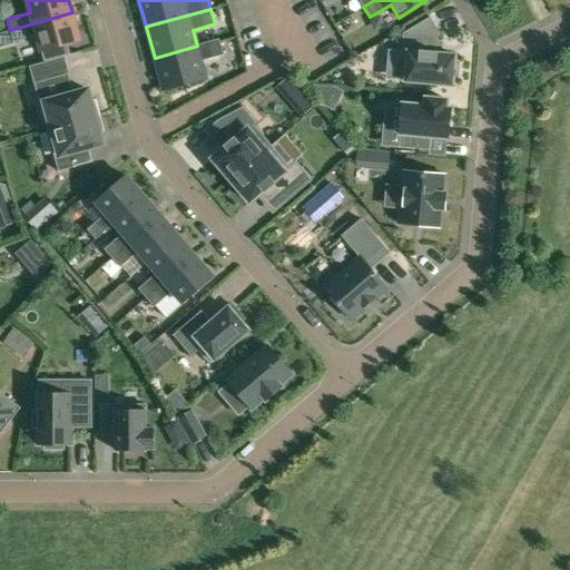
[(310,20),(332,57),(346,48),(323,11),(310,20)]
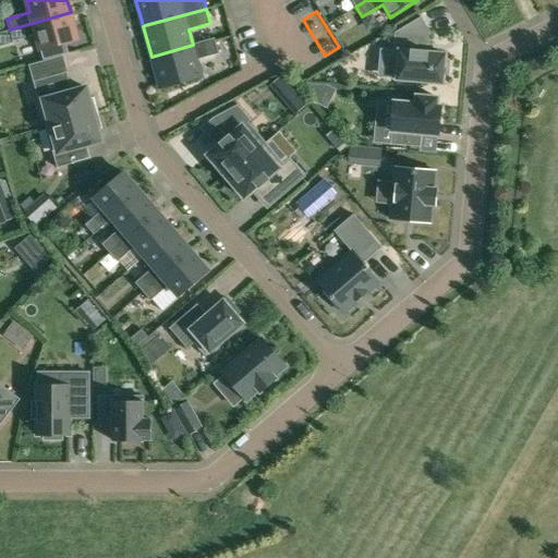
[(71,12),(10,29),(13,41),(36,35),(40,49),(77,38),(71,12)]
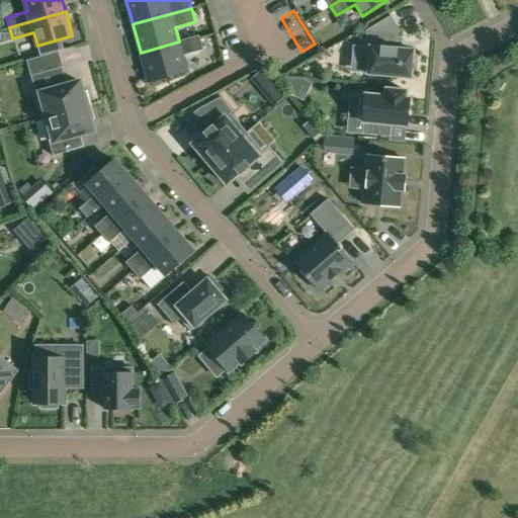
[(362,72),(411,77),(412,71),(416,71),(416,69),(417,57),(413,57),(413,51),(397,49),(398,36),(399,28),(391,15),(366,29),(362,72)]
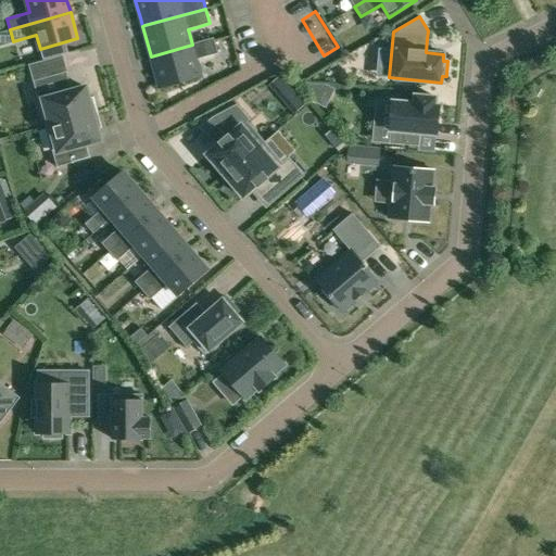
[(192,45),(151,57),(152,58),(153,64),(160,87),(201,76),(198,63),(197,60),(205,57),(218,53),(214,39),(192,45)]
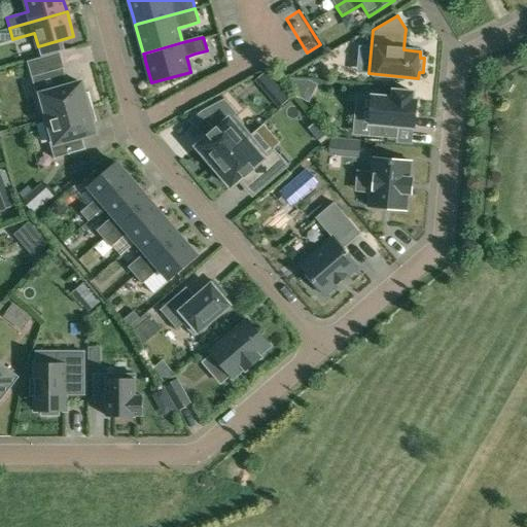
[(27,61),(31,77),(63,68),(59,53),(27,61)]
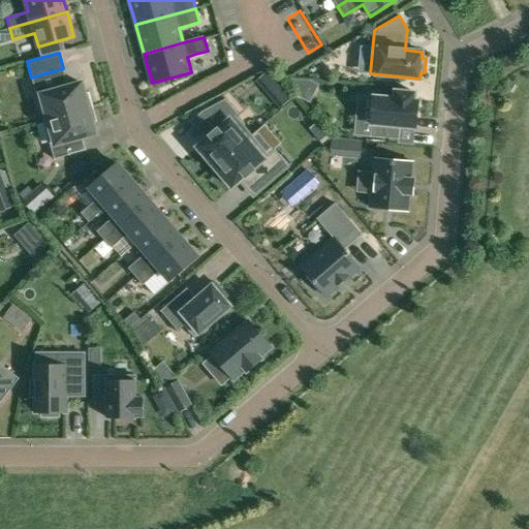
[(36,95),(43,121),(93,106),(89,92),(85,93),(82,83),(36,95)]
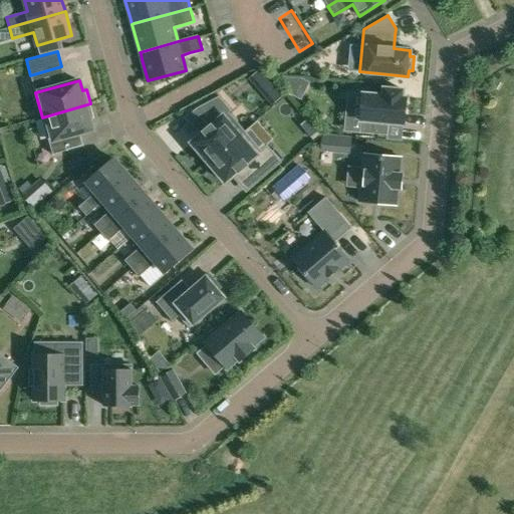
[(273,104),(283,94),(276,85),(265,95),(273,104)]
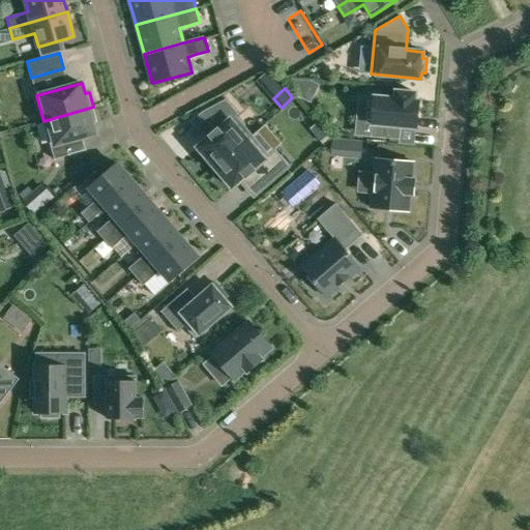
[(401,127),(416,128),(418,100),(415,99),(415,92),(395,90),(395,98),(375,96),(371,137),(400,139),(401,127)]
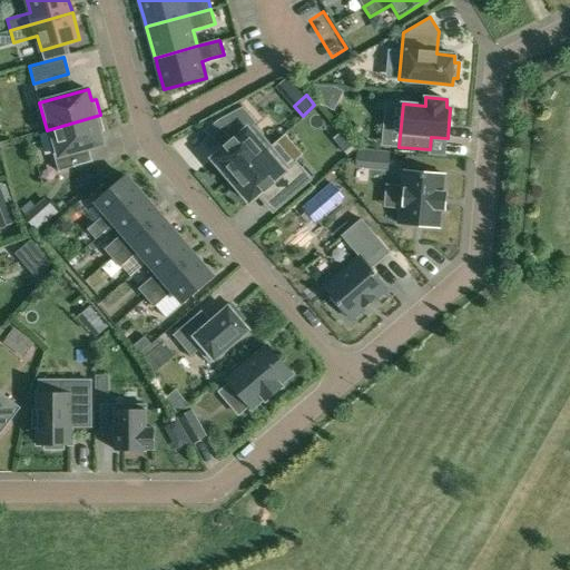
[(243,107),(218,119),(233,138),(224,146),(225,147),(212,158),(231,180),(272,146),(254,125),(256,123),(243,107)]
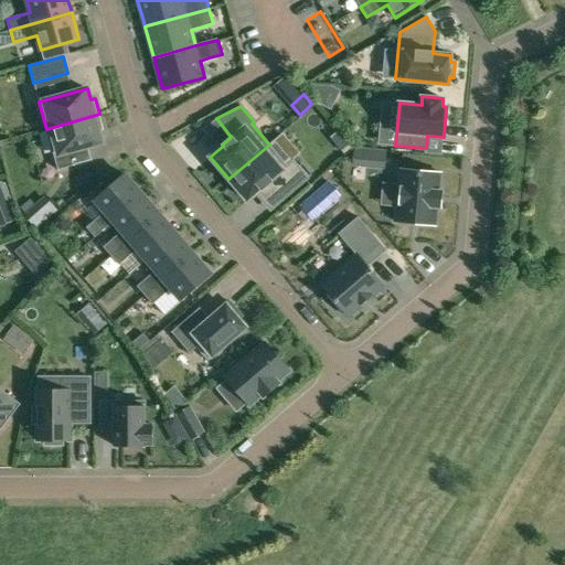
[(99,114),(46,129),(54,156),(71,151),(75,166),(92,160),(88,146),(102,142),(99,131),(104,130),(99,114)]
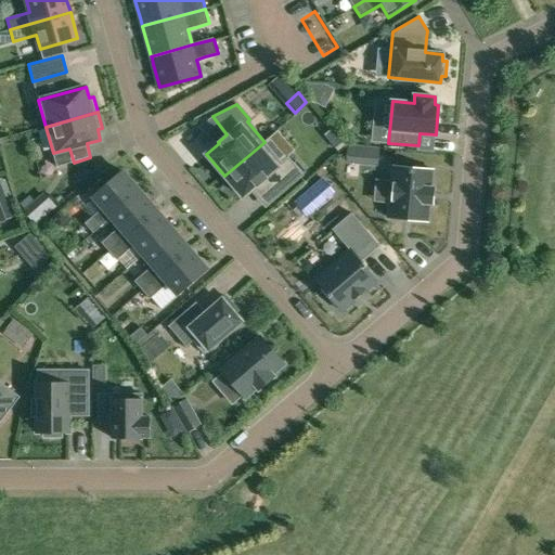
[(332,129),(325,134),(337,150),(345,143),(332,129)]
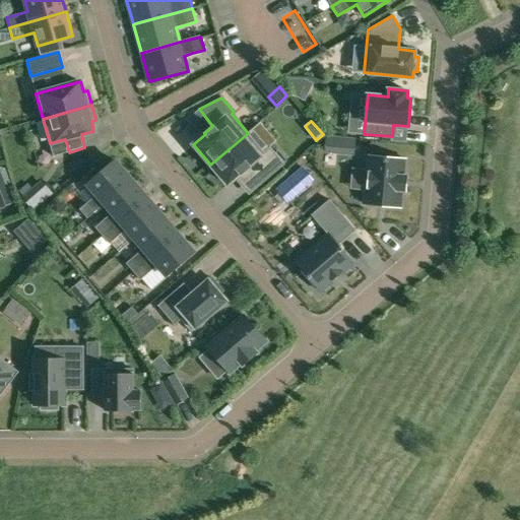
[(264,151),(248,133),(210,165),(216,171),(228,184),(240,174),(241,176),(247,171),(259,186),(284,164),(270,146),(264,151)]
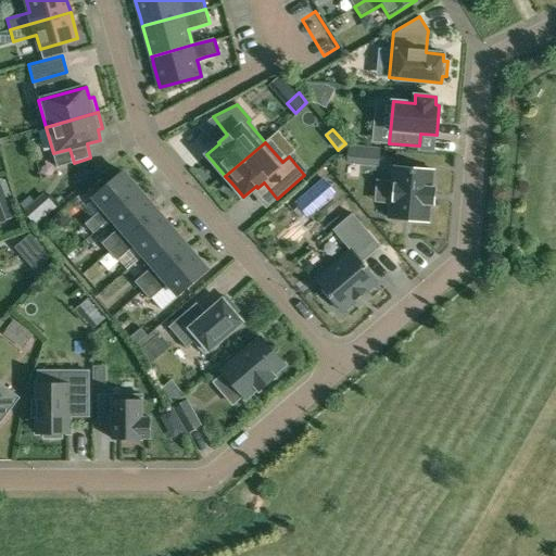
[(379,148),(349,146),(348,163),(378,165),(379,148)]
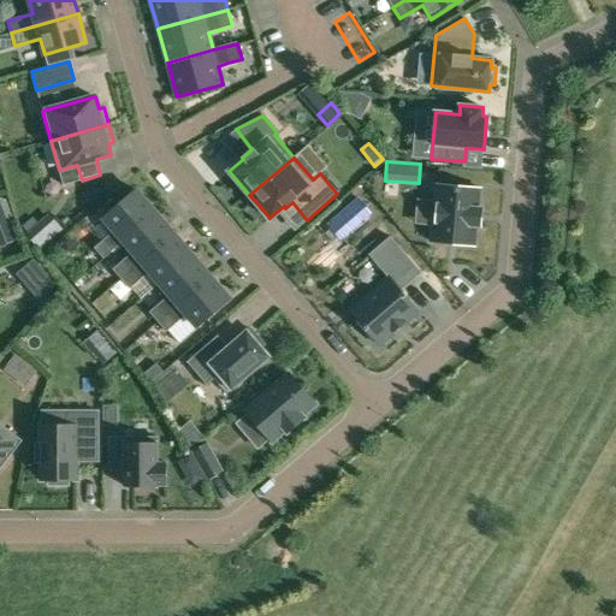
[(431,242),(474,246),(477,225),(480,226),(483,209),(478,208),(480,188),(437,184),(431,242)]
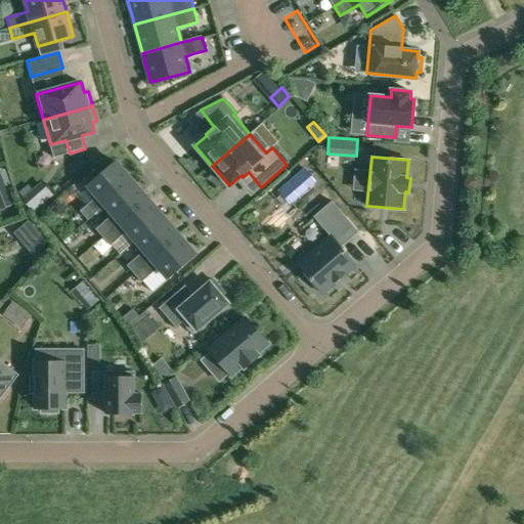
[(87,219),(104,205),(132,180),(116,162),(88,185),(97,195),(80,211),(87,219)]
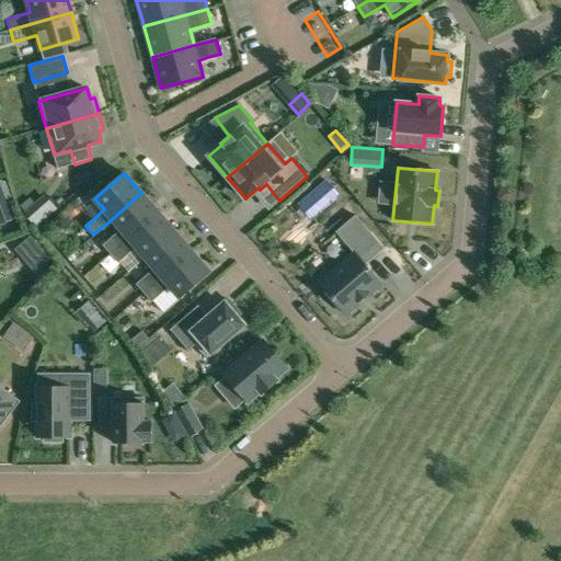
[(141,193),(112,219),(121,229),(103,245),(111,254),(159,213),(141,193)]
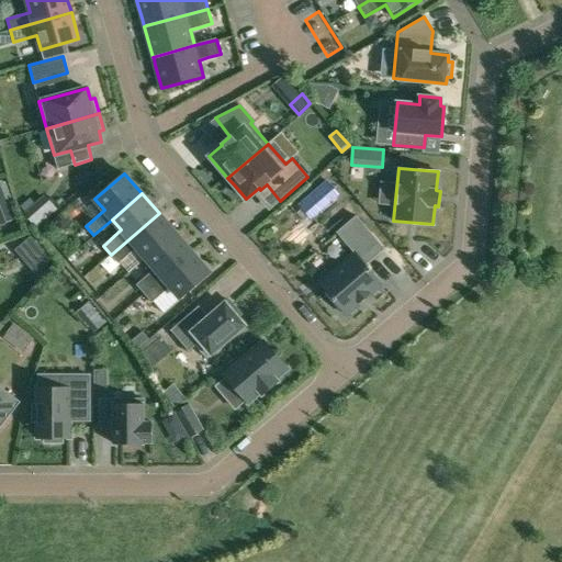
[(27,217),(36,227),(57,209),(48,199),(27,217)]
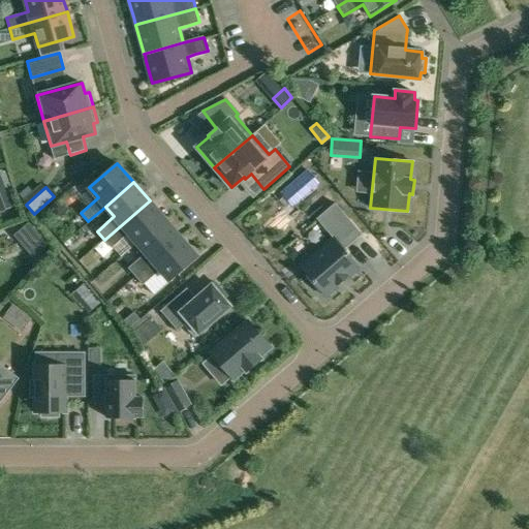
[(150,200),(104,240),(112,248),(128,234),(137,243),(165,219),(150,200)]
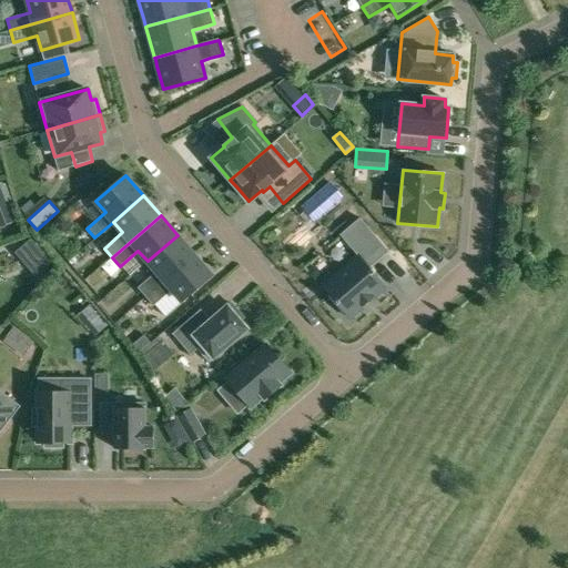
[(359,308),(374,296),(386,286),(369,267),(388,251),(359,217),(340,234),(358,256),(323,287),(348,317),(359,308)]
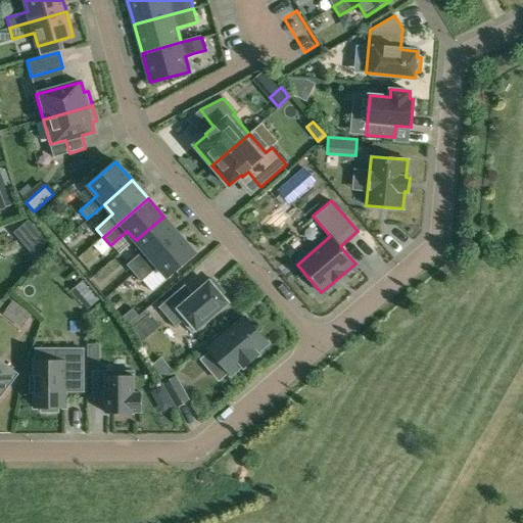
[(163,217),(136,240),(144,250),(127,265),(134,274),(179,235),(163,217)]
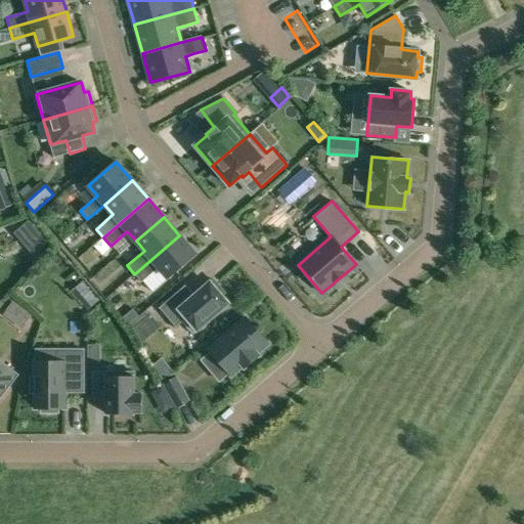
[(39,256),(54,242),(35,219),(18,234),(39,256)]
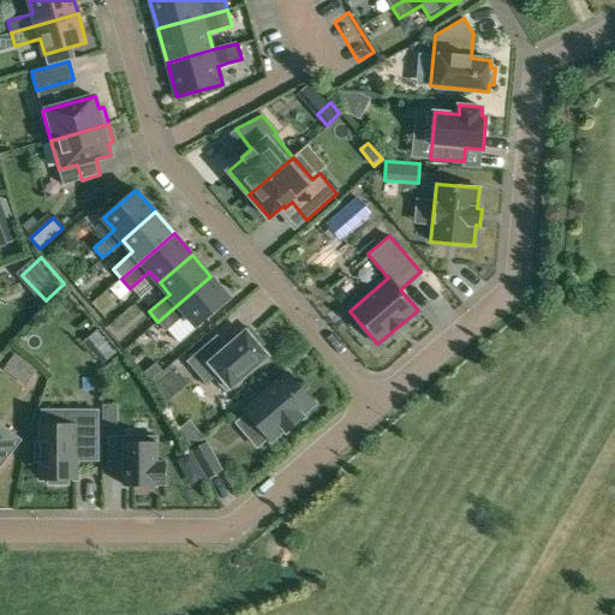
[(230,298),(210,276),(157,322),(166,330),(186,314),(197,326),(230,298)]
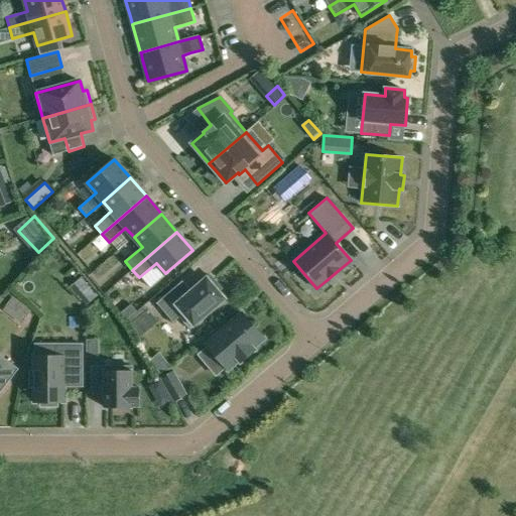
[(180,316),(190,328),(225,298),(218,291),(221,288),(210,275),(187,295),(177,284),(156,303),(173,323),(180,316)]
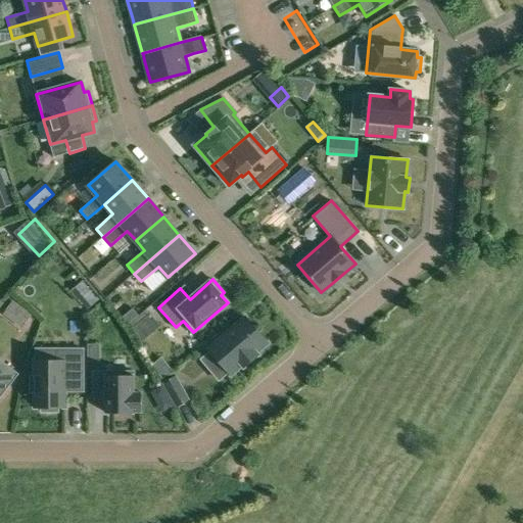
[(92,288),(79,299),(87,308),(100,297),(92,288)]
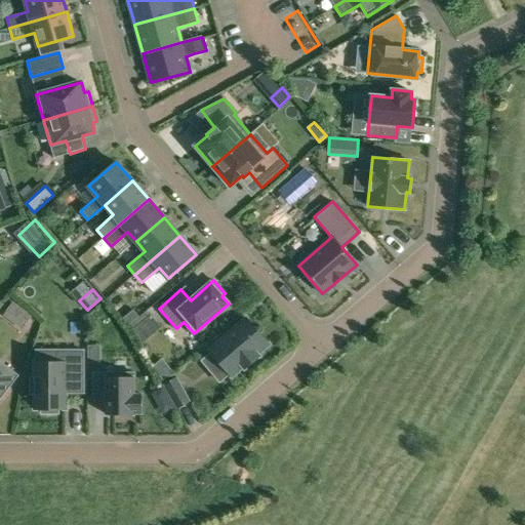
[(31,315),(25,310),(16,321),(23,326),(31,315)]
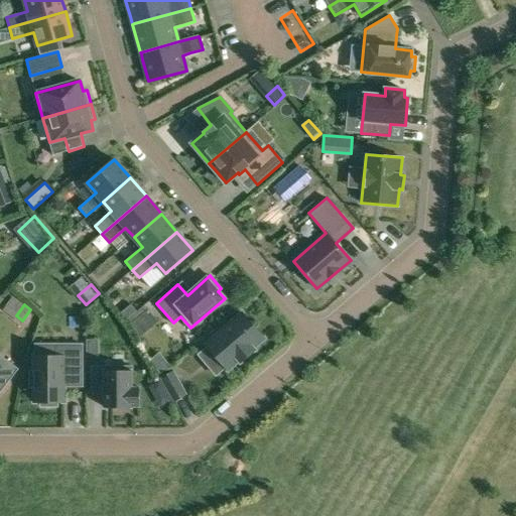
[(242,312),(206,344),(228,370),(239,360),(240,362),(254,350),(252,348),(264,339),(242,312)]
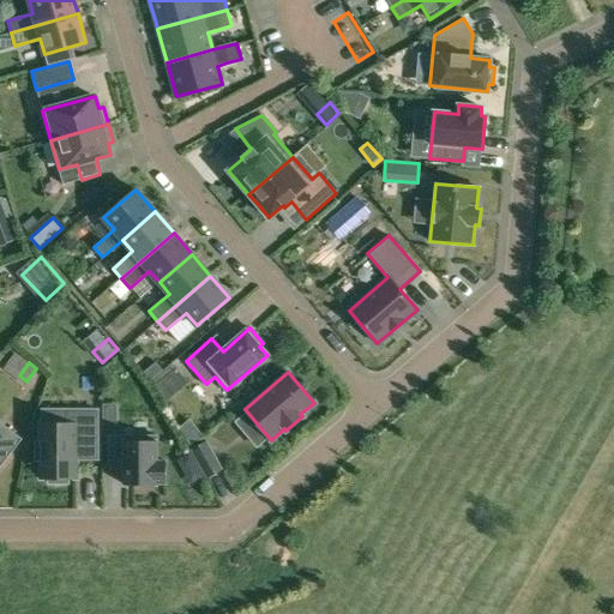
[(155,386),(167,399),(180,389),(168,375),(155,386)]
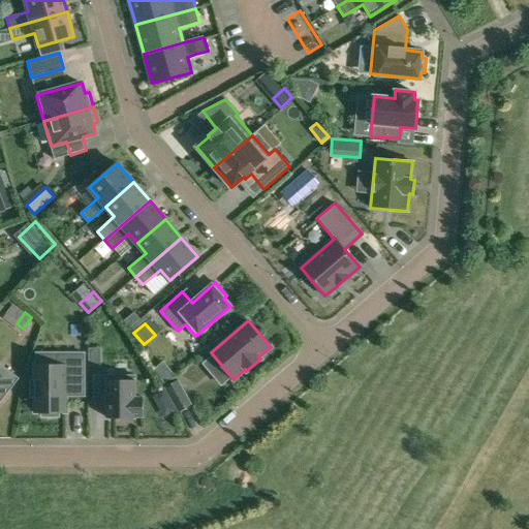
[(214,333),(208,338),(212,343),(218,338),(214,333)]
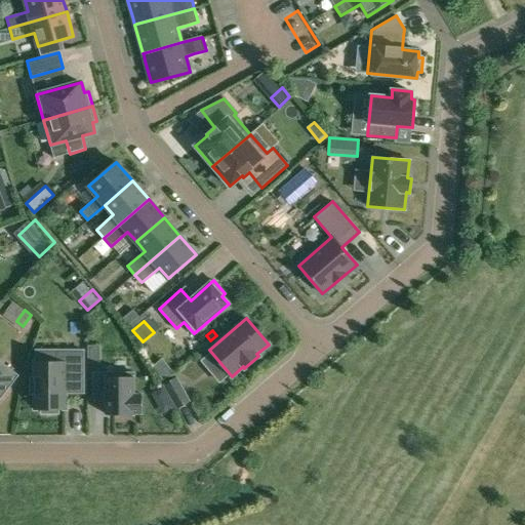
[(98,347),(87,347),(87,363),(98,363),(98,347)]
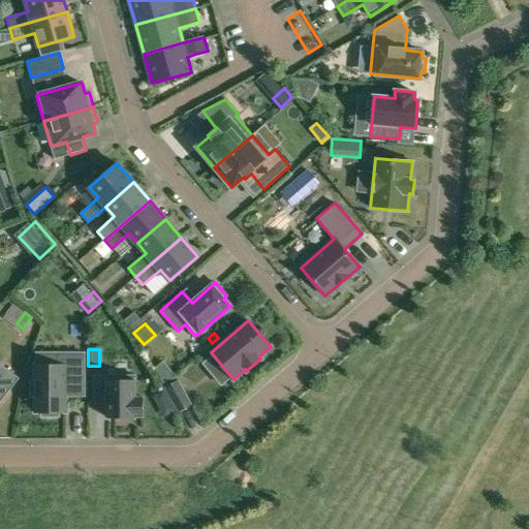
[(84,396),(84,353),(57,353),(57,366),(35,366),(35,380),(31,380),(31,397),(35,397),(35,411),(42,411),(42,416),(59,416),(59,411),(65,411),(65,396),(84,396)]
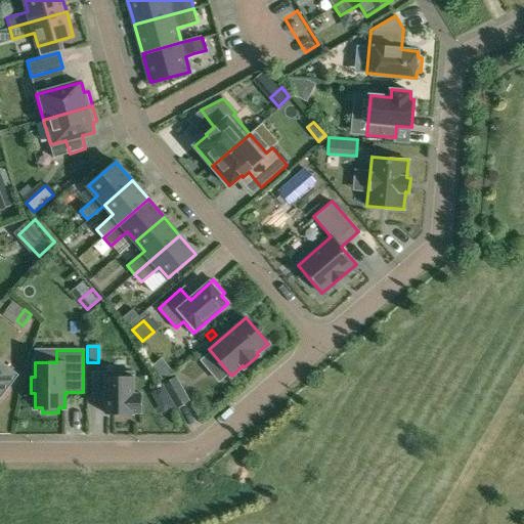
[(0,396),(1,397),(18,375),(6,364),(0,372),(0,396)]
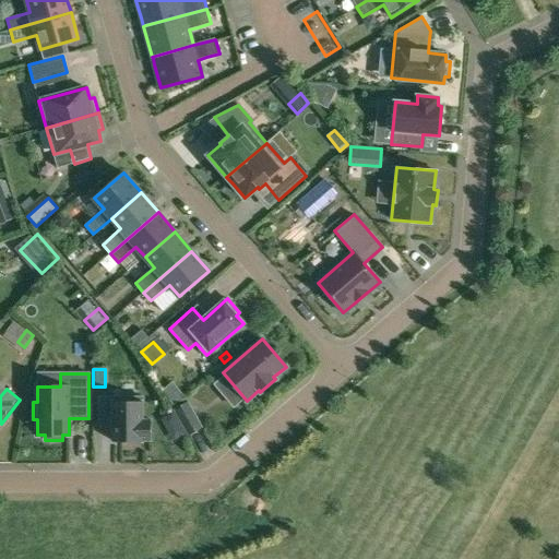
[(113,425),(113,441),(143,441),(143,440),(151,440),(151,419),(143,419),(143,397),(99,397),(99,425),(113,425)]
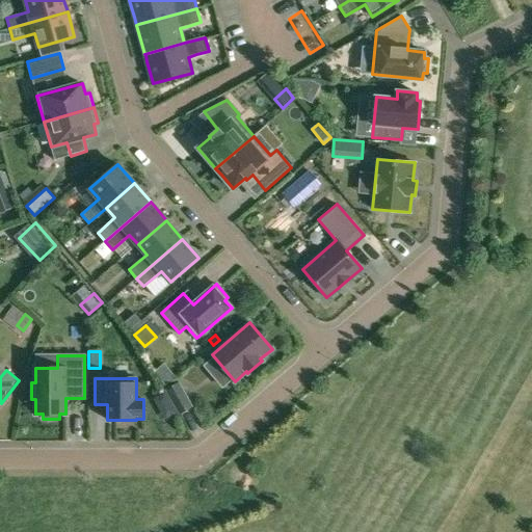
[(179,382),(166,390),(180,414),(192,406),(179,382)]
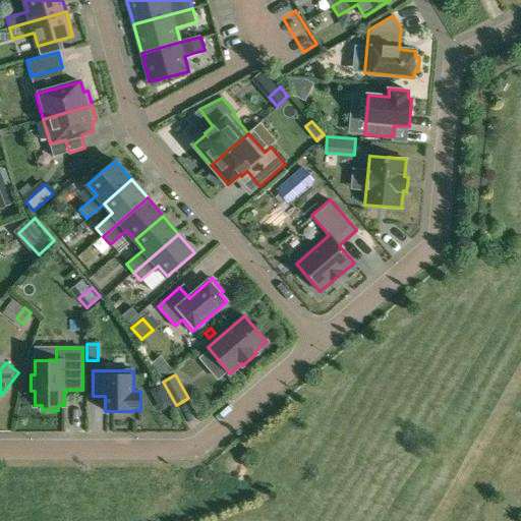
[(149,390),(155,400),(167,394),(161,384),(149,390)]
